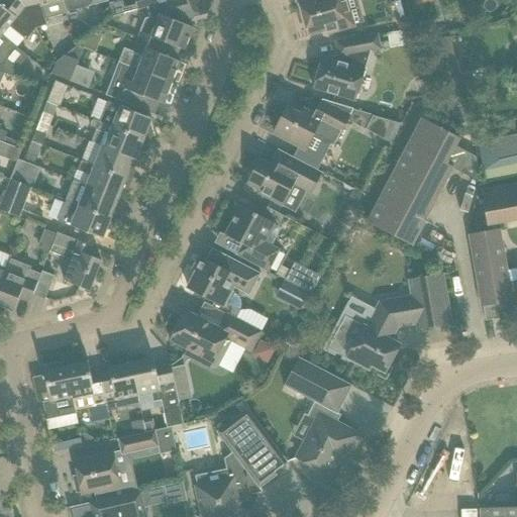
[(0,34),(1,35),(10,25),(27,39),(35,28),(23,7),(22,8),(17,0),(2,0),(0,3),(0,34)]
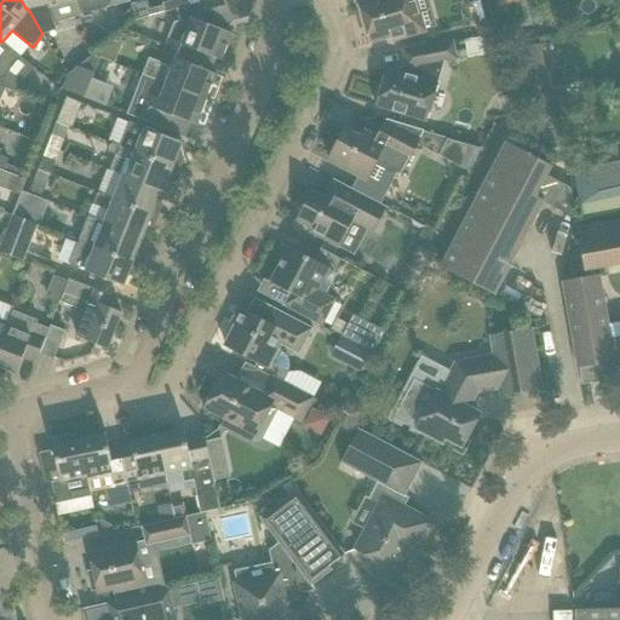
[(21,0),(27,10),(28,9),(42,34),(57,30),(50,7),(75,1),(74,0),(21,0)]
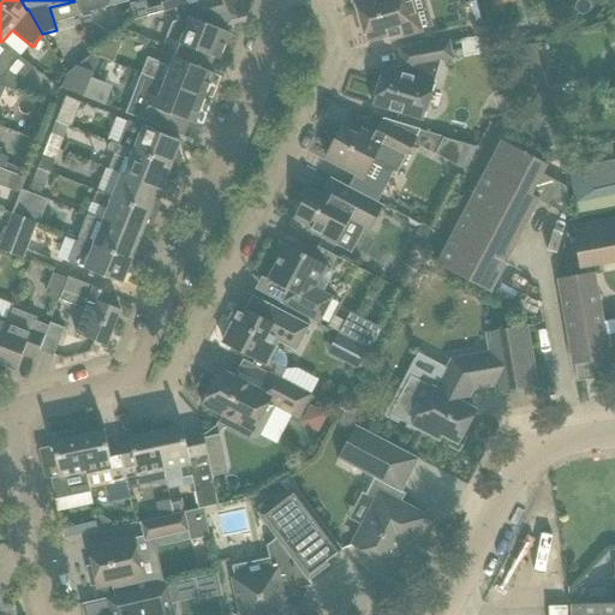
[(73,0),(75,1),(76,0),(79,16),(129,3),(127,0),(73,0)]
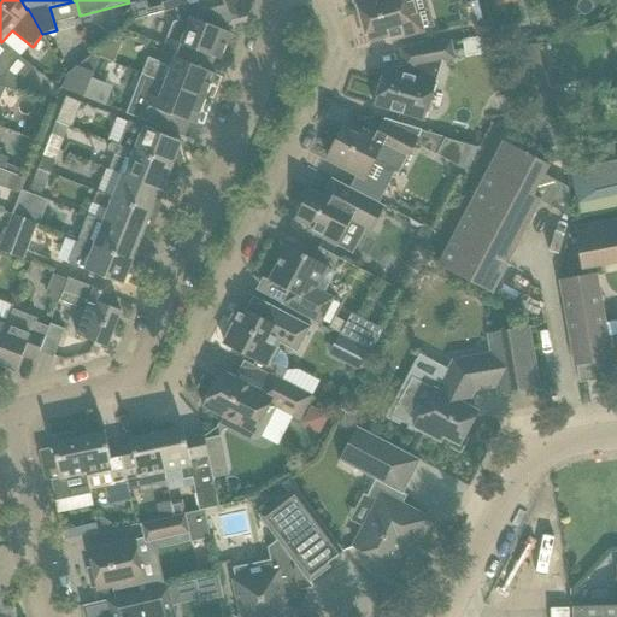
[(189,6),(187,0),(170,0),(160,3),(162,7),(147,11),(145,0),(129,4),(134,19),(164,12),(164,13),(177,10),(189,6)]
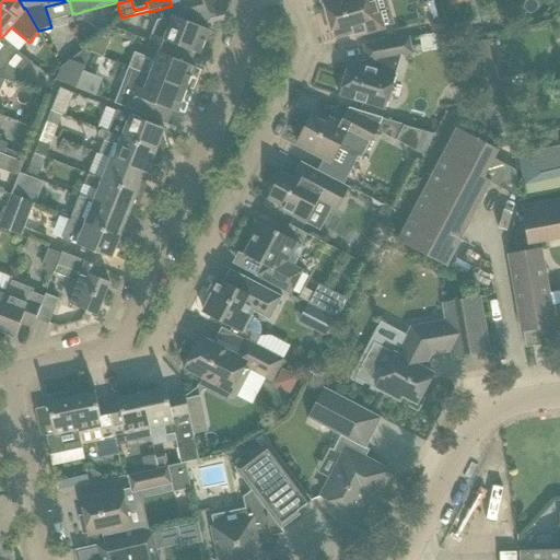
[(200,0),(191,0),(172,6),(161,9),(163,20),(156,21),(152,35),(178,46),(200,55),(209,31),(197,25),(199,20),(198,15),(205,14),(200,0)]
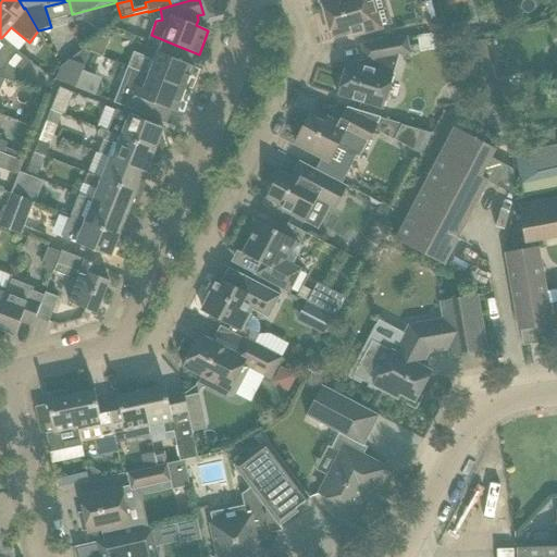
[(335,0),(322,3),(332,38),(350,34),(351,37),(381,29),(373,0),(335,0)]
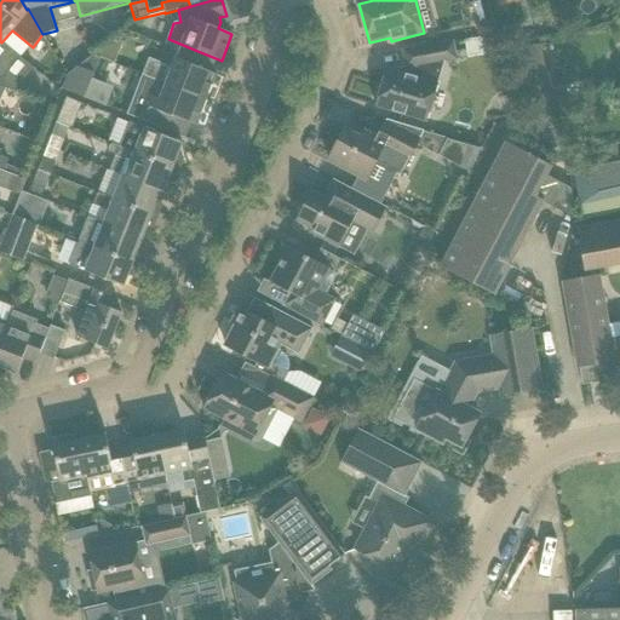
[(491,18),(475,23),(478,38),(494,33),(491,18)]
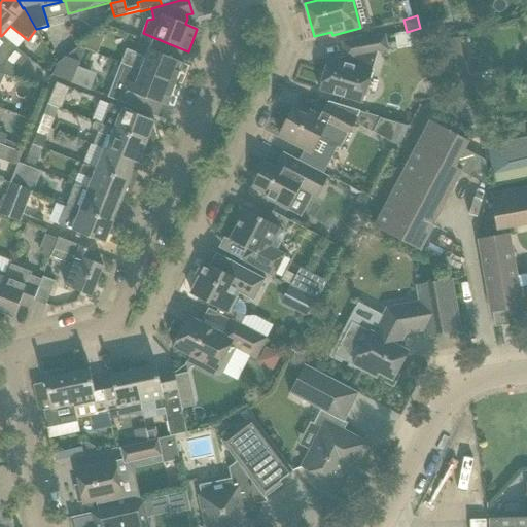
[(145,59),(141,71),(140,71),(175,84),(183,63),(164,55),(168,43),(143,33),(135,55),(145,59)]
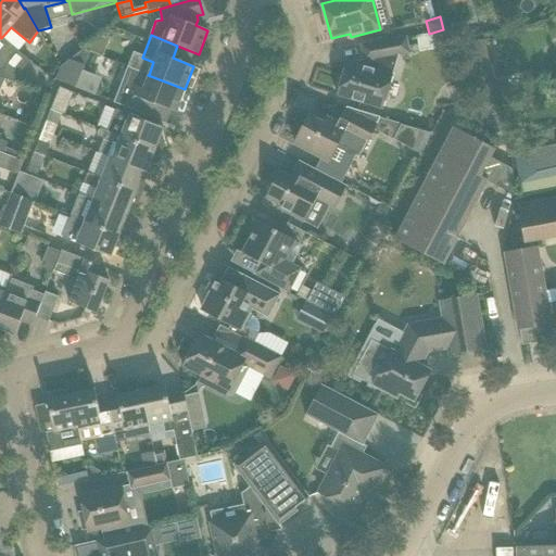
[(0,77),(3,78),(8,66),(17,52),(1,38),(0,37),(0,77)]
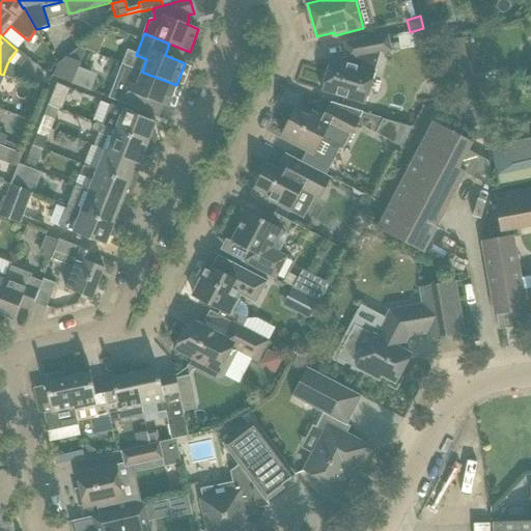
[(365,104),(381,53),(390,51),(387,36),(345,44),(347,58),(348,58),(347,64),(331,59),(327,74),(324,75),(320,85),(323,87),(322,91),(365,104)]
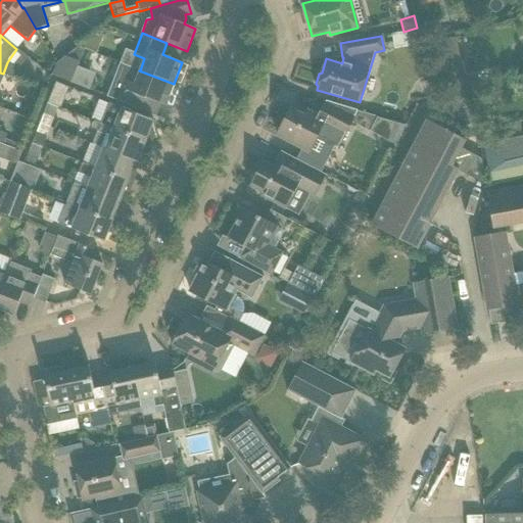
[(456,37),(435,41),(441,67),(462,62),(456,37)]
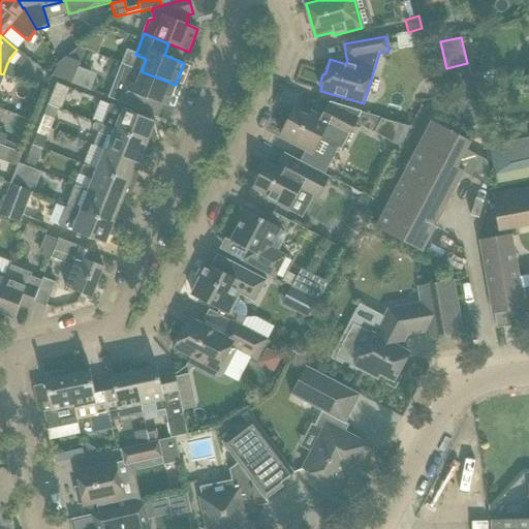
[(78,50),(56,66),(52,78),(70,85),(83,52),(78,50)]
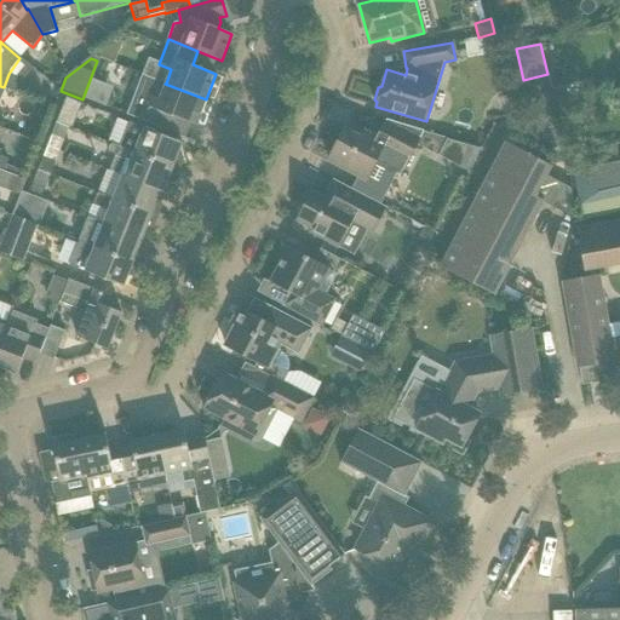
[(206,99),(165,84),(166,84),(141,74),(141,75),(144,76),(137,93),(136,92),(126,115),(166,131),(172,116),(196,126),(206,99)]
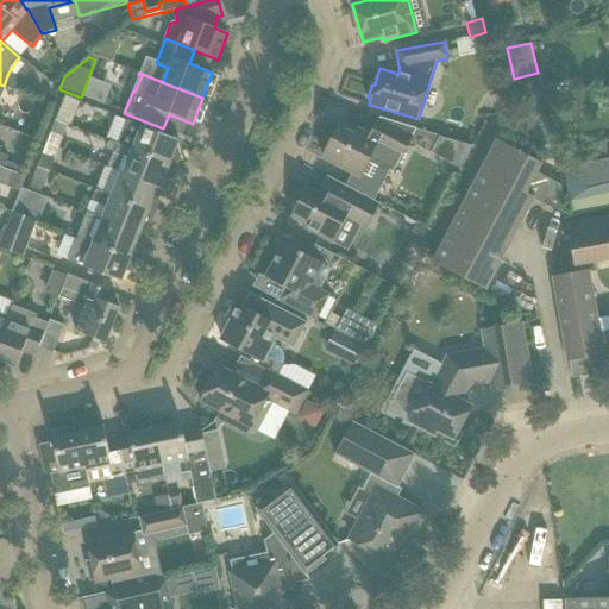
[(85,96),(104,102),(110,82),(89,76),(85,96)]
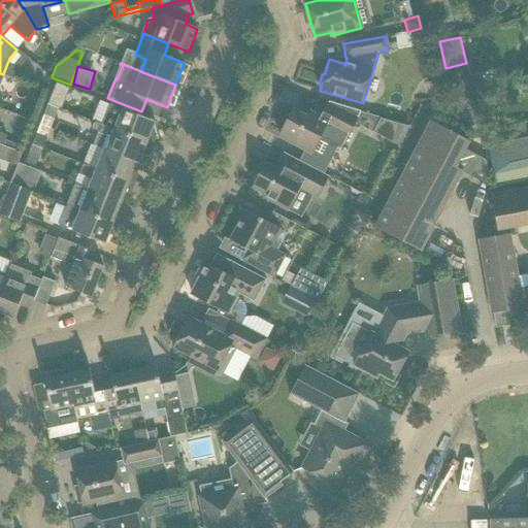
[(61,109),(68,89),(56,84),(53,94),(48,104),(59,108),(61,109)]
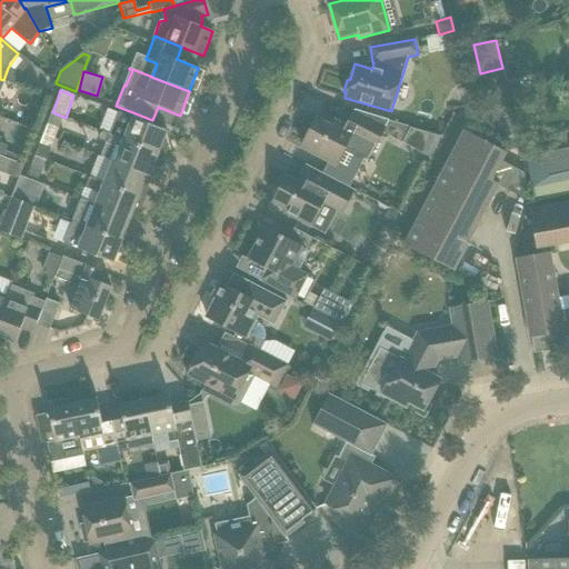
[(547,99),(530,101),(532,113),(549,111),(547,99)]
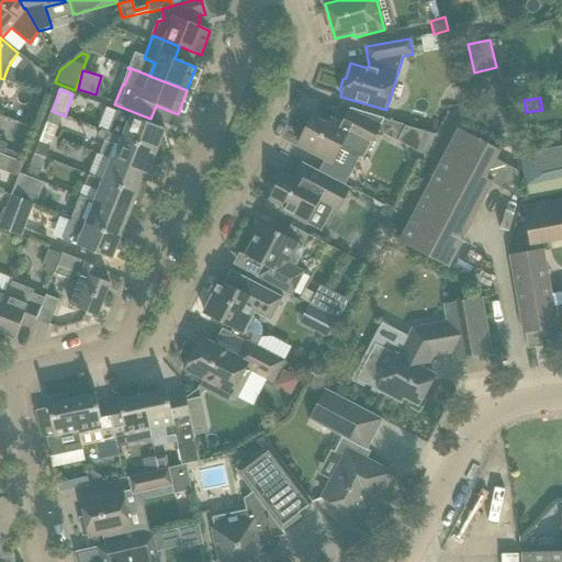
[(510,100),(495,103),(497,111),(507,119),(514,116),(510,100)]
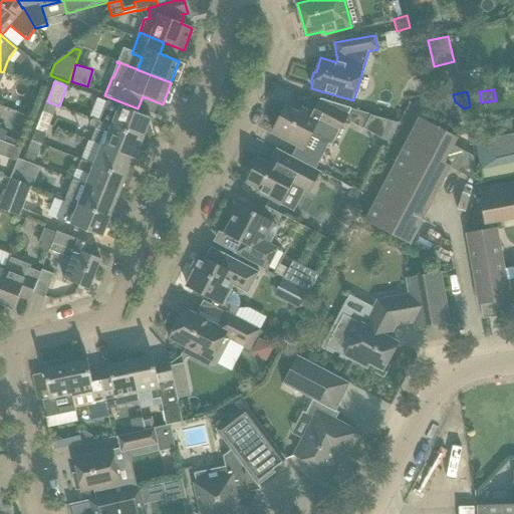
[(366,131),(374,115),(320,99),(312,114),(301,108),(298,113),(285,106),(272,133),(302,149),(311,134),(317,137),(316,138),(331,146),(345,119),(366,131)]
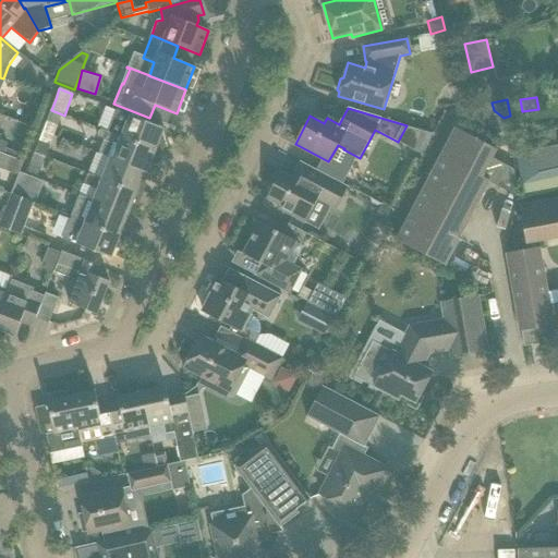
[(62,114),(51,110),(46,121),(57,125),(62,114)]
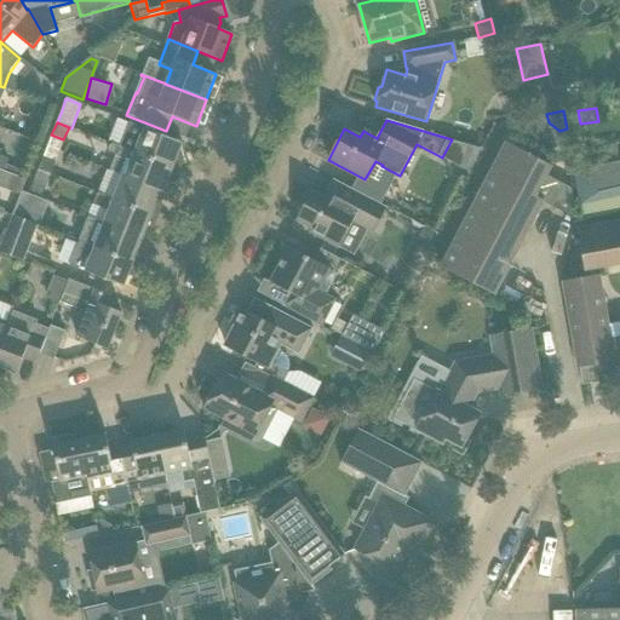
[(128,122),(120,147),(178,170),(183,159),(177,154),(182,143),(144,128),(128,122)]
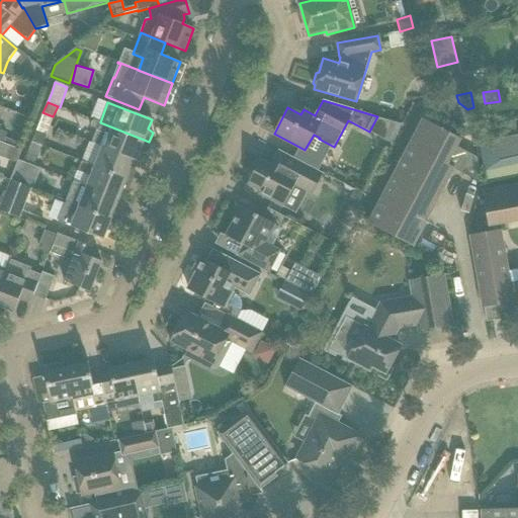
[(489,117),(487,107),(478,108),(479,118),(489,117)]
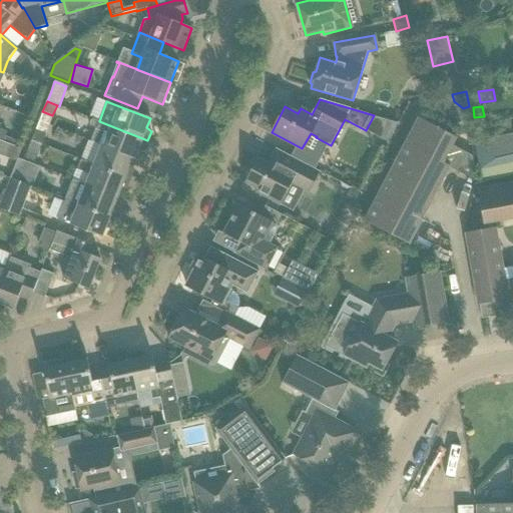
[(418,117),(404,144),(449,168),(474,181),(473,157),(452,146),(456,137),(418,117)]
